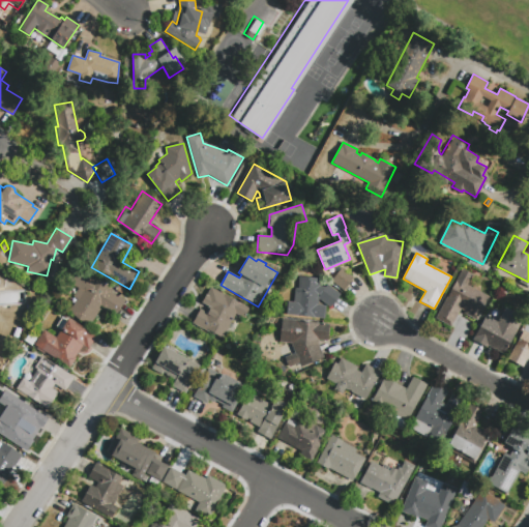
[(341,267),(354,276),(344,290),(330,281),(341,267)]
